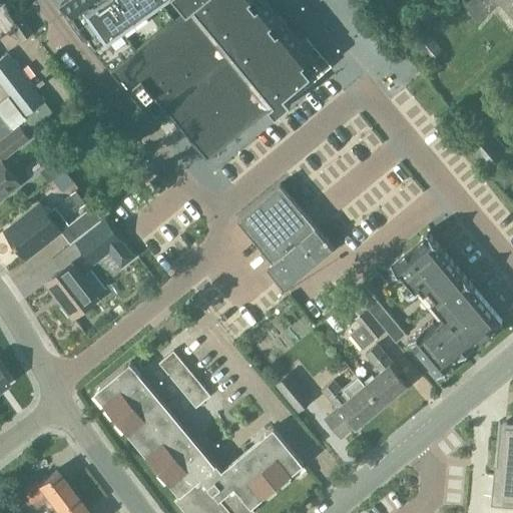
[(66,0),(61,4),(92,46),(154,120),(167,109),(208,158),(271,107),(277,114),(292,102),(286,94),(322,64),(268,0),(66,0)]
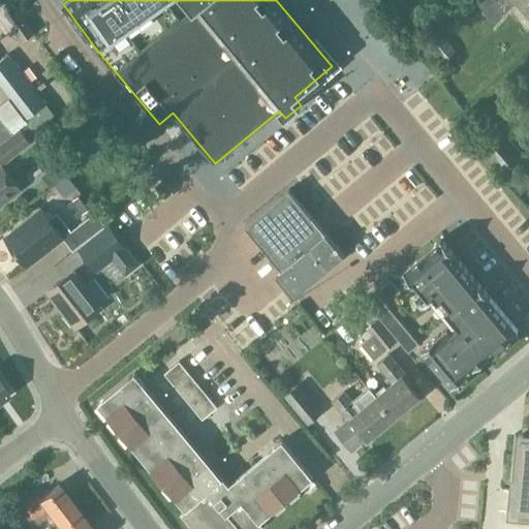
[(495,22),(517,2),(528,16),(528,0),(478,0),(476,3),(495,22)]
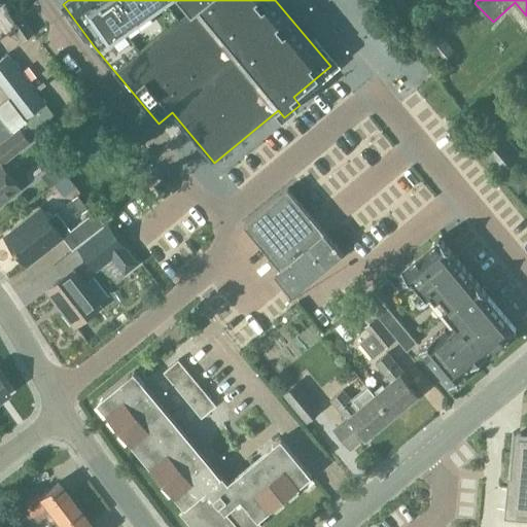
[(25,21),(13,29),(23,42),(34,34),(25,21)]
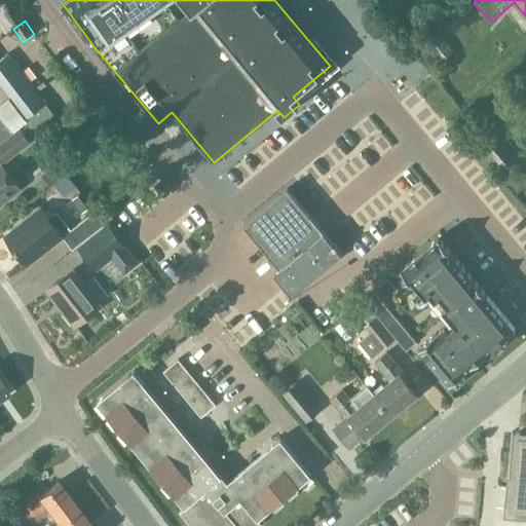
[(426,46),(441,63),(454,50),(440,34),(426,46)]
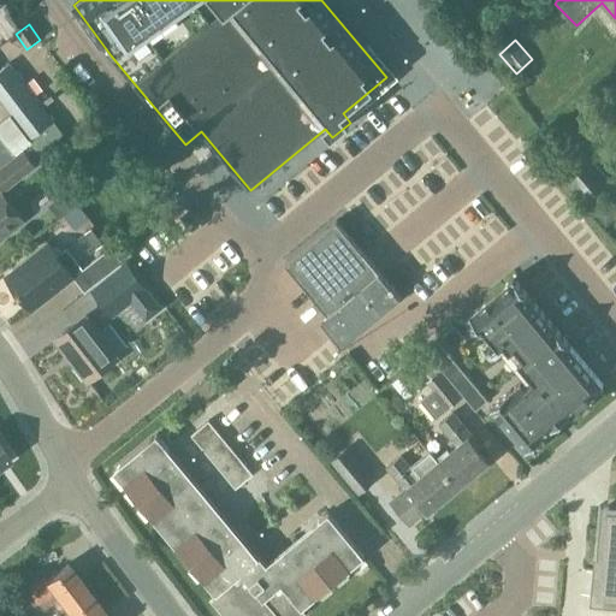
[(11,116),(31,143),(35,141),(33,137),(54,120),(10,63),(0,70),(0,101),(10,116),(11,116)]
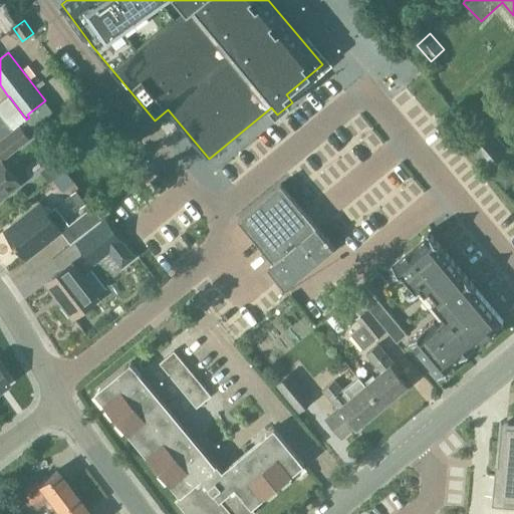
[(0,116),(11,131),(19,123),(19,124),(26,119),(9,96),(8,96),(0,102),(0,116)]
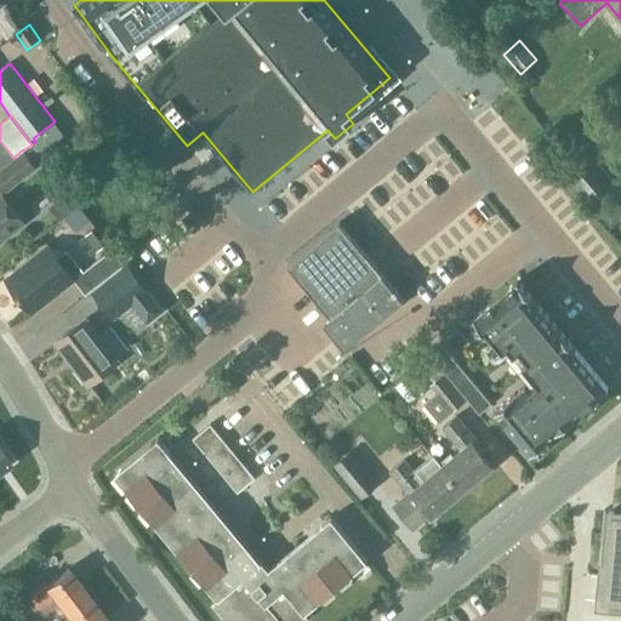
[(0,167),(13,158),(0,141),(0,167)]
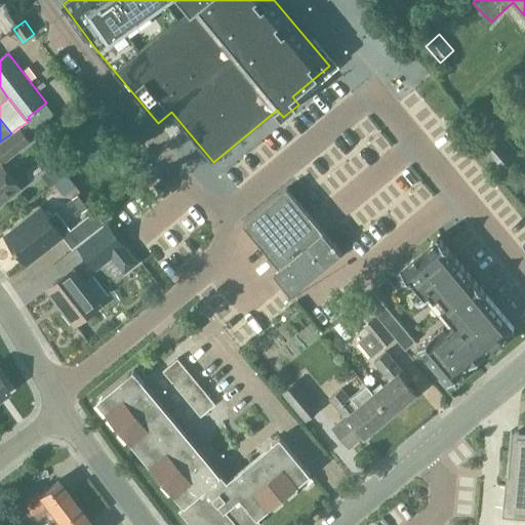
[(19,126),(11,133),(0,142),(0,158),(3,163),(31,143),(19,127),(19,126)]
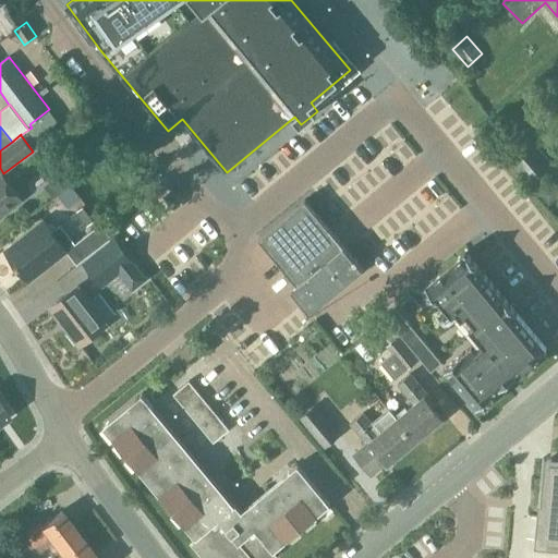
[(556,168),(530,135),(505,156),(531,189),(556,168)]
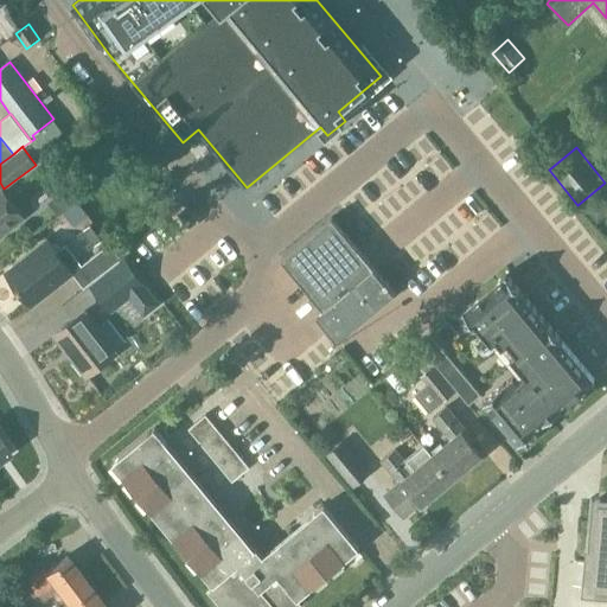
[(0,190),(0,235),(23,217),(0,190)]
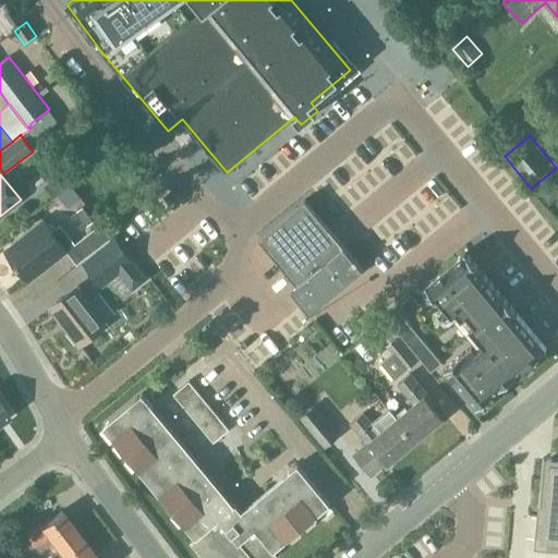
[(538,193),(549,205),(556,199),(557,190),(550,183),(538,193)]
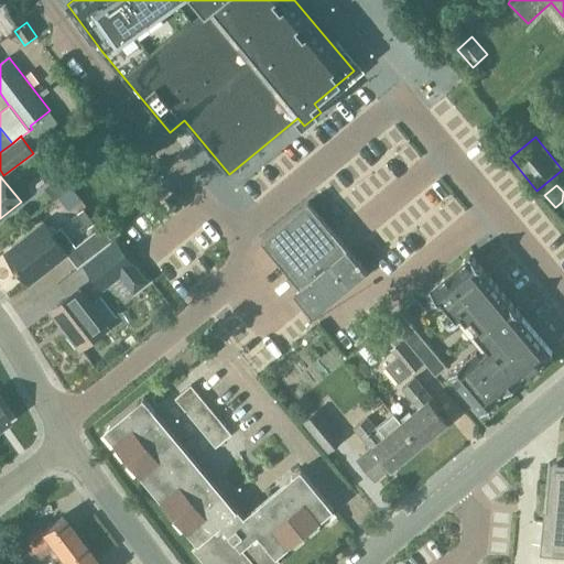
[(307,196),(257,234),(310,305),(360,268),(307,196)]
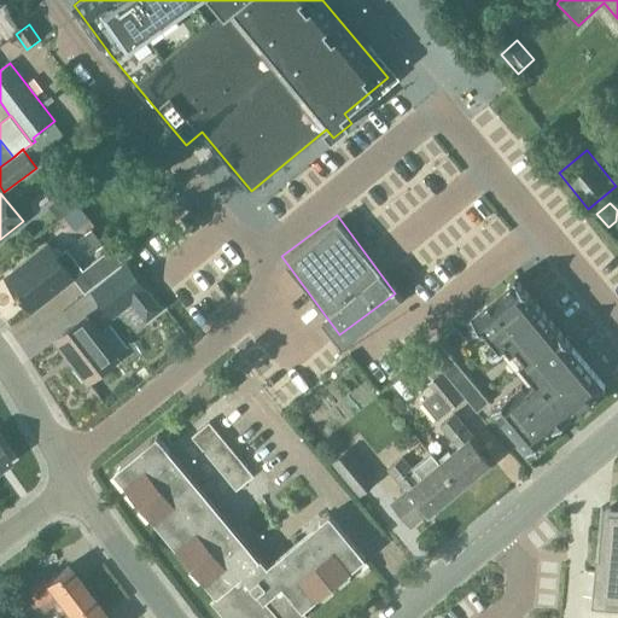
[(80,239),(92,255),(108,243),(95,227),(80,239)]
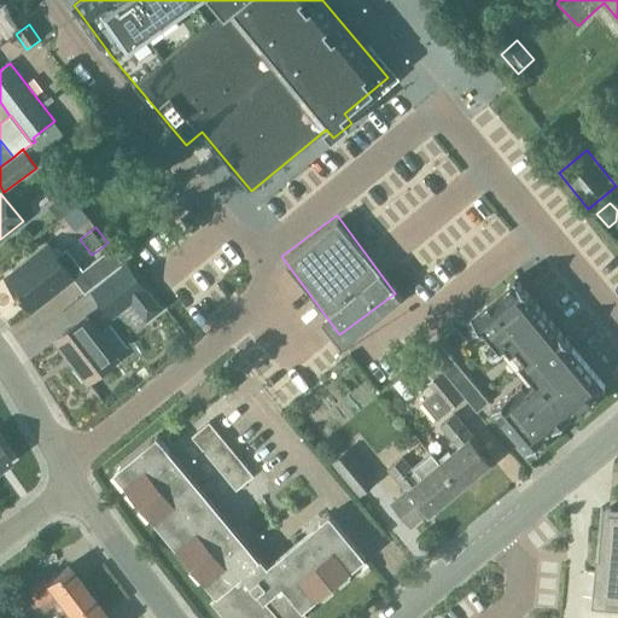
[(68,249),(58,257),(47,244),(5,278),(34,313),(75,278),(86,292),(124,262),(112,248),(85,270),(68,249)]
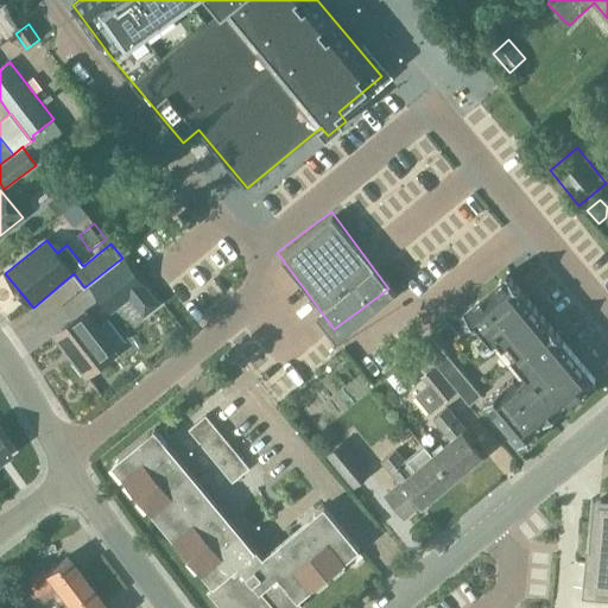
[(127,260),(92,287),(111,314),(130,298),(145,317),(160,304),(127,260)]
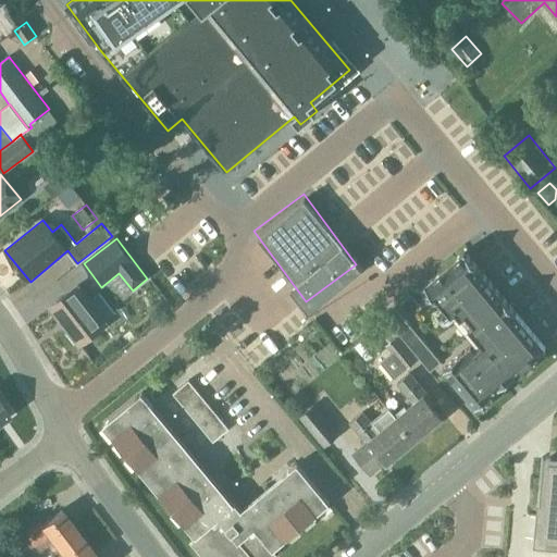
[(465,251),(424,285),(449,314),(456,310),(461,317),(467,312),(474,321),(469,325),(483,343),(475,349),(471,345),(444,369),(475,407),(546,348),(465,251)]
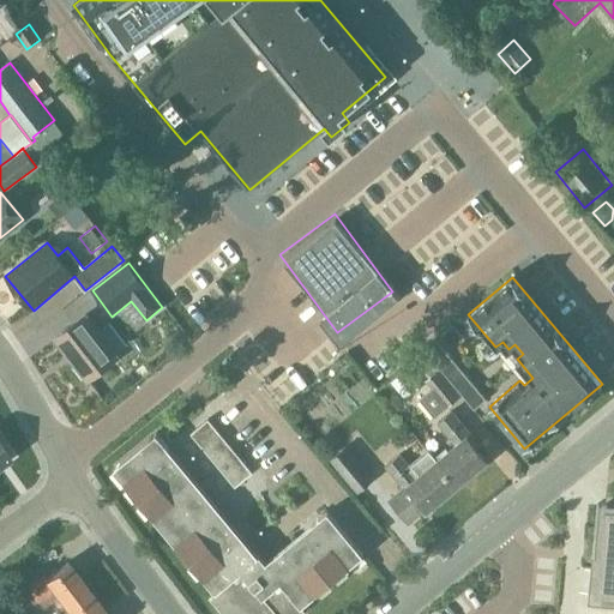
[(339,335),(345,343),(399,301),(392,293),(339,335)]
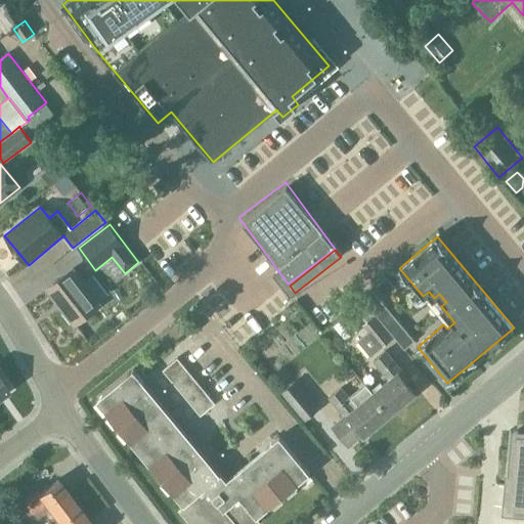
[(47,288),(75,324),(100,305),(72,268),(47,288)]
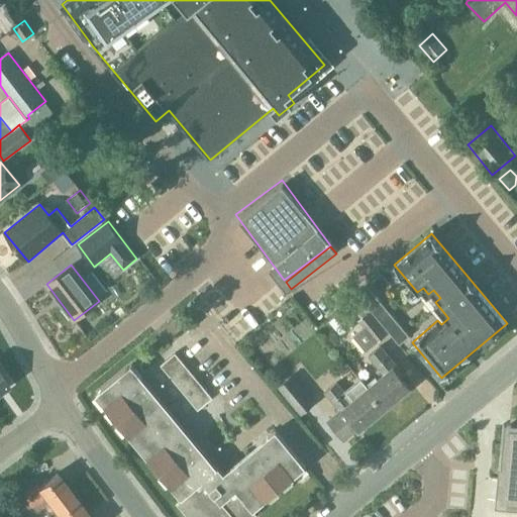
[(371,283),(380,293),(390,284),(381,274),(371,283)]
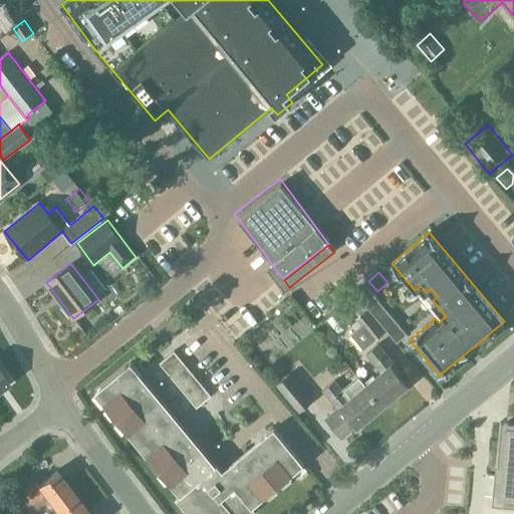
[(354,293),(393,338),(397,343),(407,335),(364,285),(354,293)]
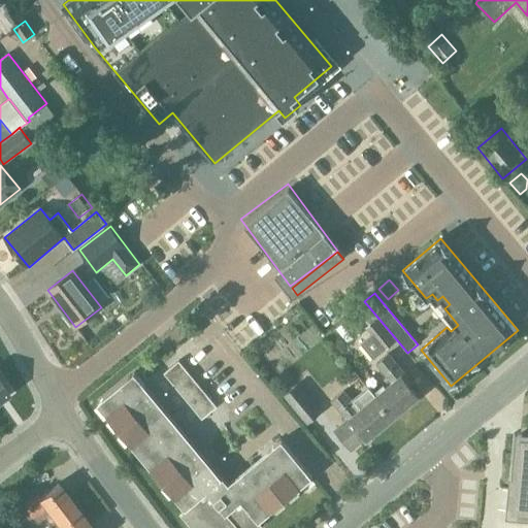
[(372,315),(364,304),(357,310),(365,321),(372,315)]
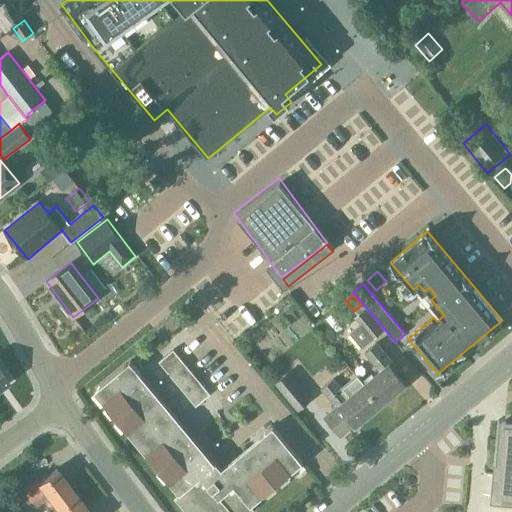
[(384,330),(366,308),(354,318),(372,340),(384,330)]
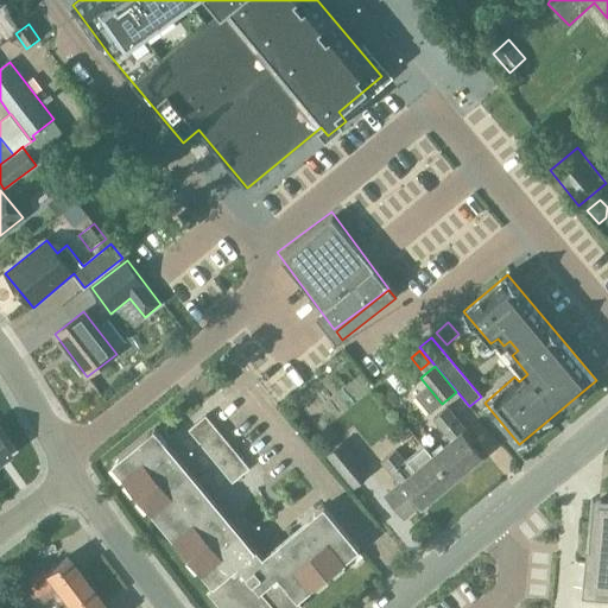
[(387,378),(400,393),(413,382),(399,367),(387,378)]
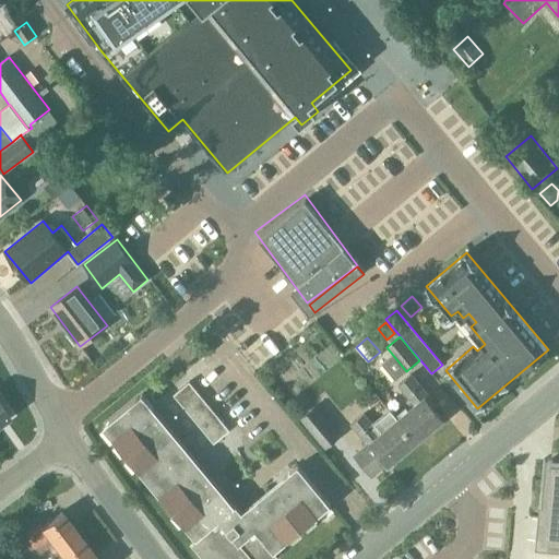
[(397,418),(416,441),(443,419),(433,407),(438,404),(412,373),(397,385),(414,405),(397,418)]
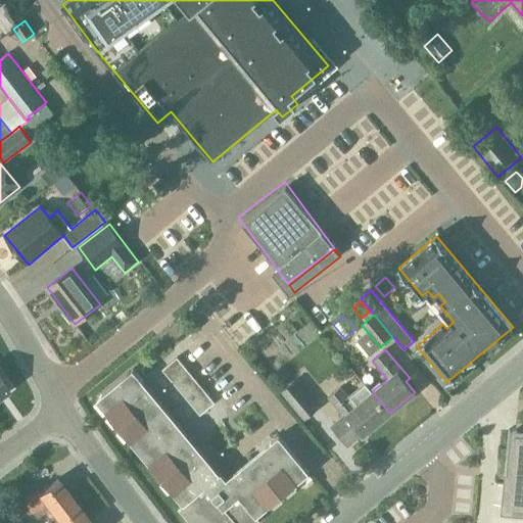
[(162,370),(200,416),(215,403),(178,358),(162,370)]
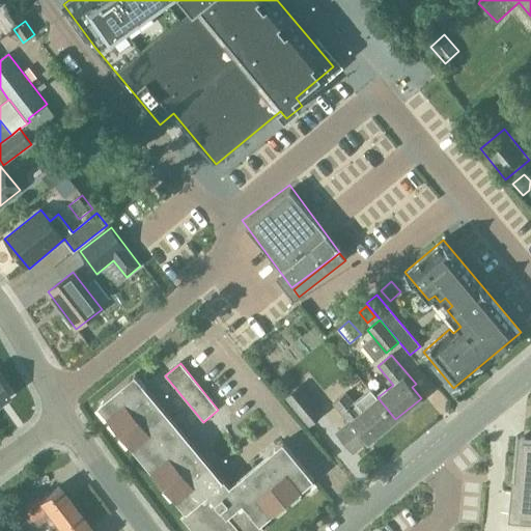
[(135,375),(99,406),(186,512),(180,516),(192,530),(252,530),(314,480),(283,443),(230,486),(225,479),(223,481),(135,375)]
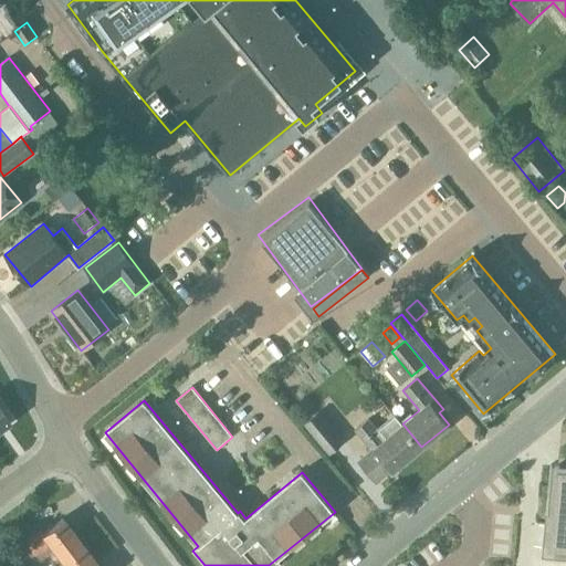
[(0,427),(10,420),(0,407),(0,427)]
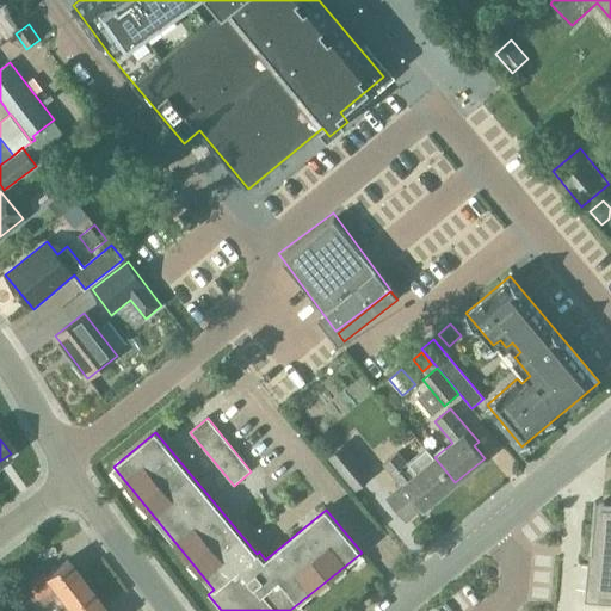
[(328,458),(357,492),(374,477),(353,455),(359,450),(351,439),(328,458)]
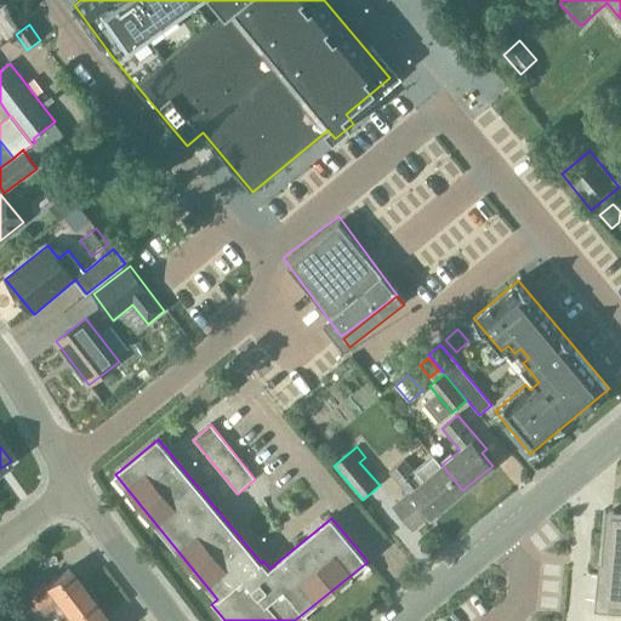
[(462,490),(442,465),(433,454),(415,469),(405,459),(392,471),(409,493),(393,506),(414,529),(462,490)]
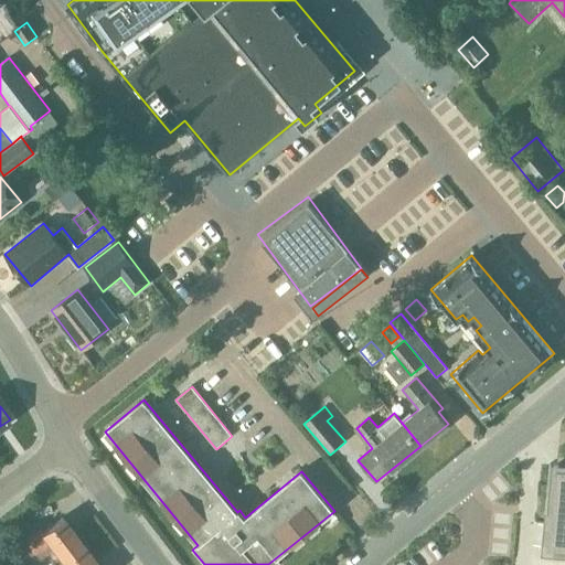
[(564,465),(557,465),(554,508),(551,544),(564,545),(564,465)]
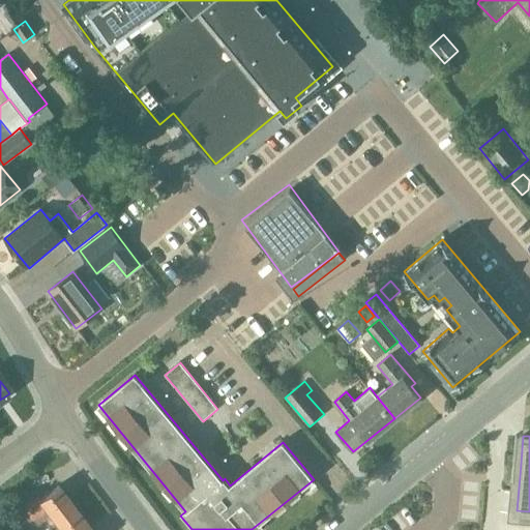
[(99,529),(55,474),(13,507),(31,529),(99,529)]
